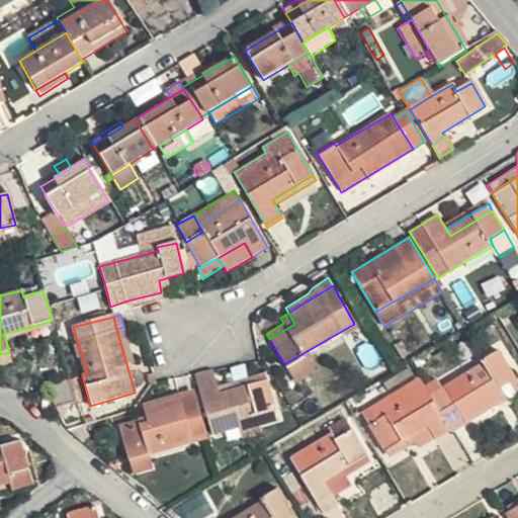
[(134,362),(123,327),(116,329),(126,364),(134,362)]
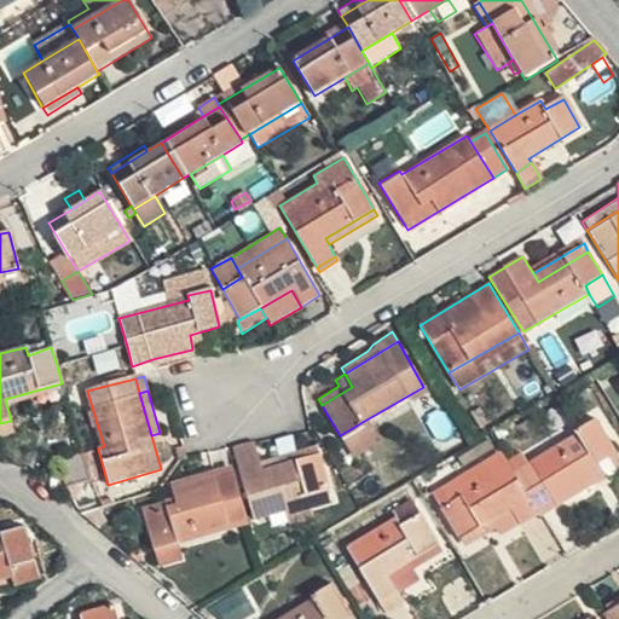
[(489,422),(479,408),(470,412),(480,429),(489,422)]
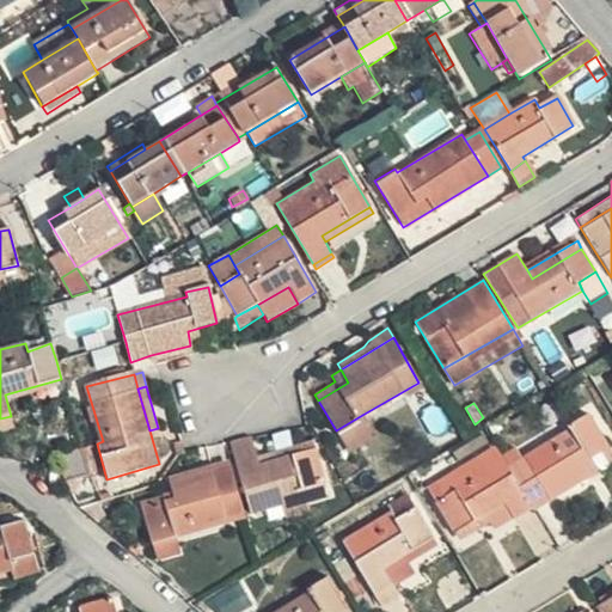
[(375,438),(362,415),(336,430),(349,453),(375,438)]
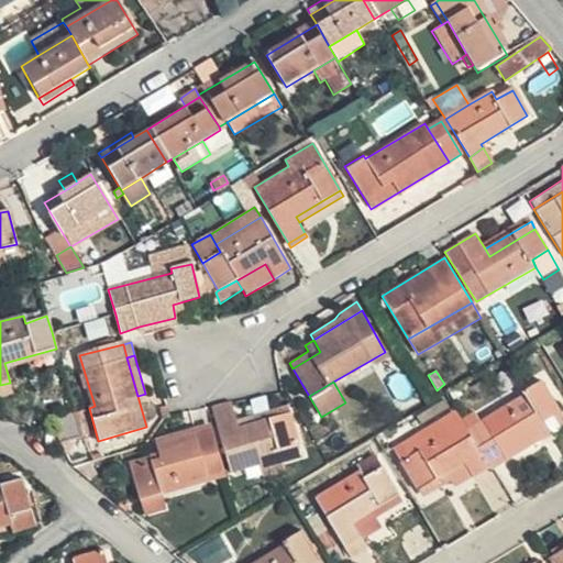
[(10,383),(0,385),(0,397),(13,394),(10,383)]
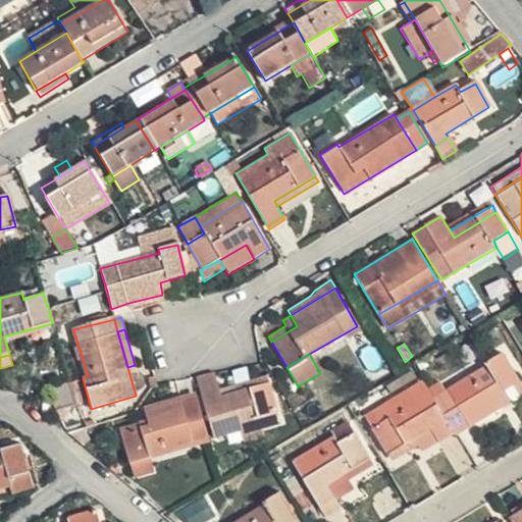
[(454,431),(456,435),(501,409),(493,395),(518,380),(503,356),(486,365),(487,368),(434,401),(454,431)]
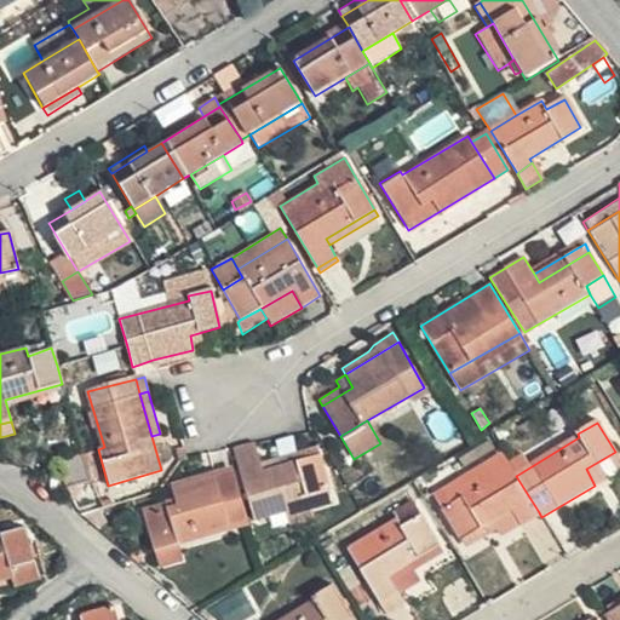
[(256,446),(254,441),(233,447),(235,452),(256,446)]
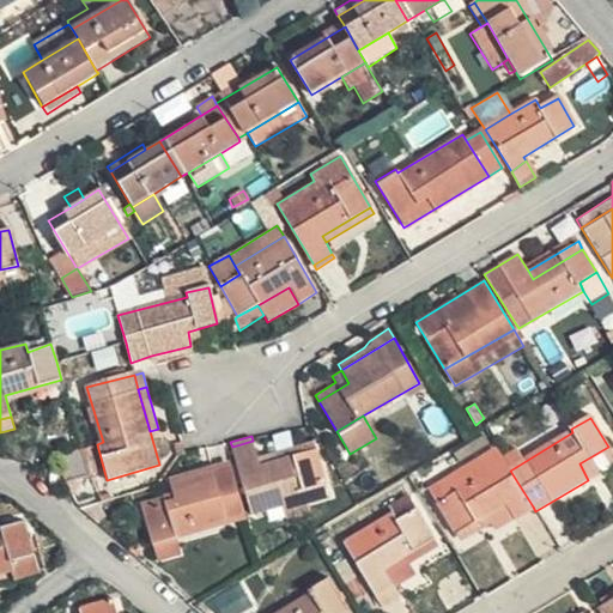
[(259,465),(253,441),(232,447),(249,513),(305,499),(307,502),(329,496),(316,450),(259,465)]
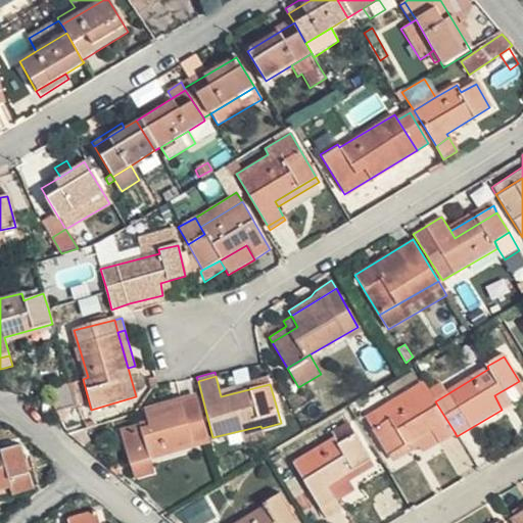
[(494,395),(502,410),(522,396),(522,387),(519,381),(494,395)]
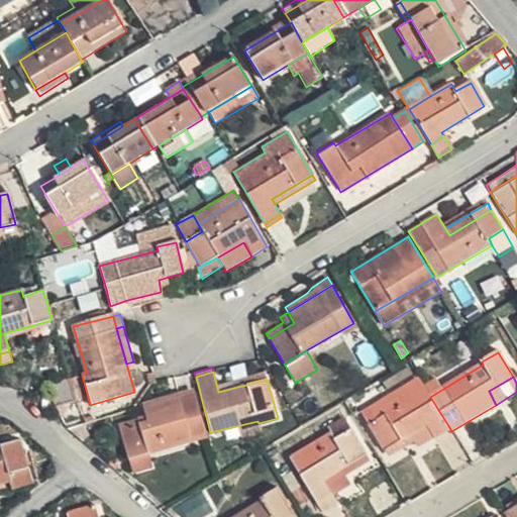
[(433,438),(449,427),(430,397),(423,384),(380,409),(384,416),(368,426),(383,449),(411,433),(425,425),(433,438)]
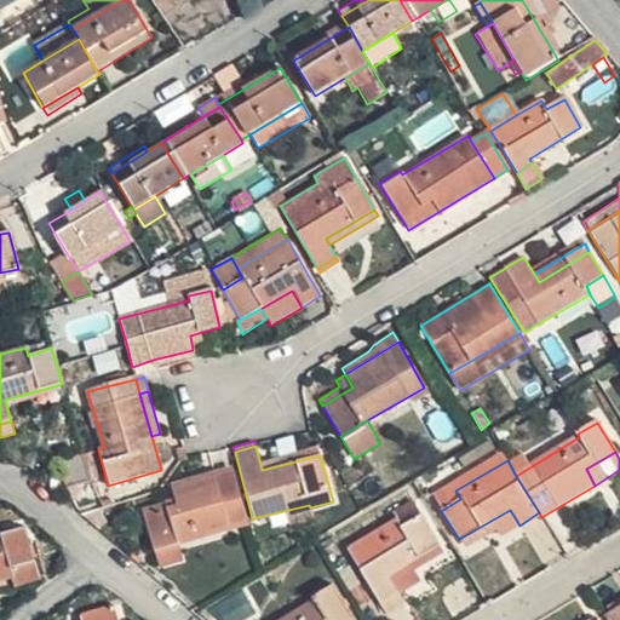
[(86,465),(62,471),(65,487),(90,480),(86,465)]
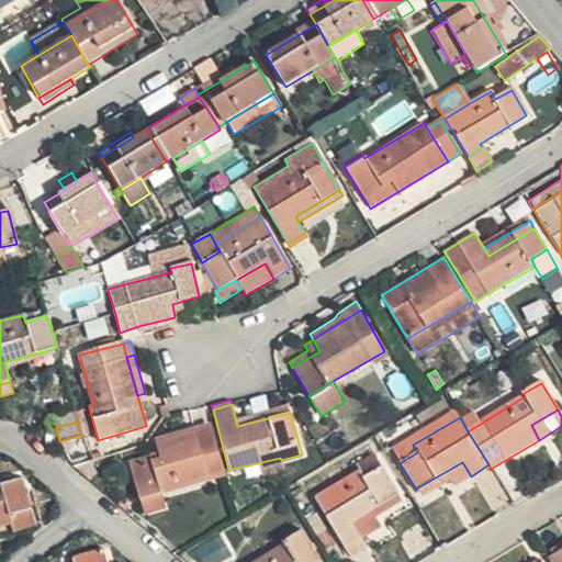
[(212,428),(211,423),(155,438),(156,444),(212,428)]
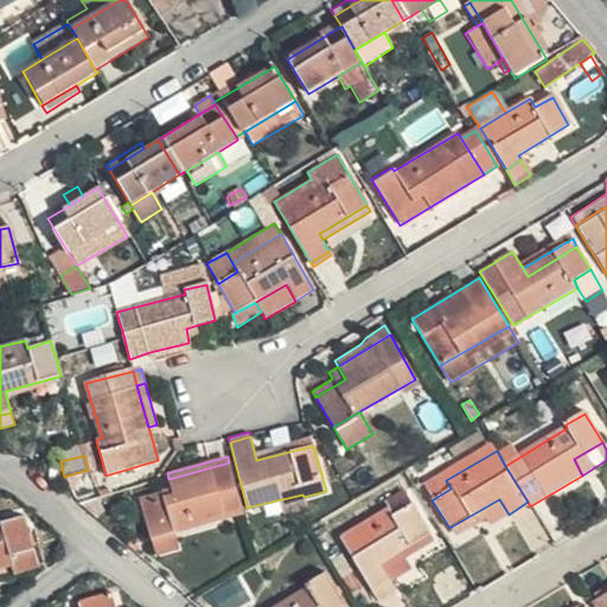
[(223,516),(241,511),(229,462),(168,479),(171,489),(173,496),(141,504),(152,541),(174,534),(173,529),(223,516)]
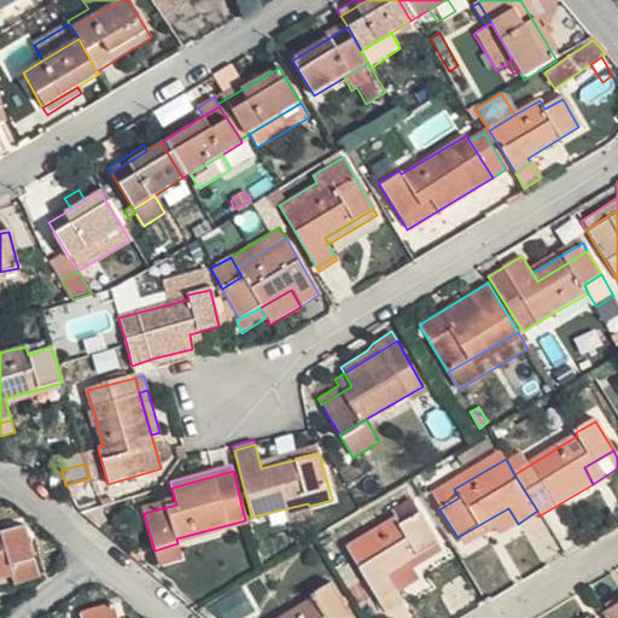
[(176,505),(174,497),(143,507),(144,513),(176,505)]
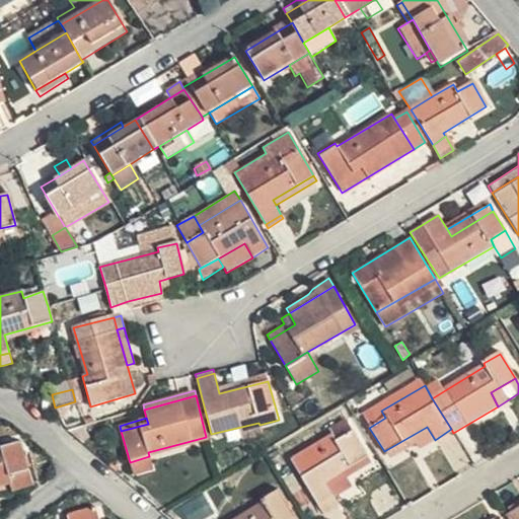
[(328,429),(330,434),(336,441),(351,432),(344,420),(328,429)]
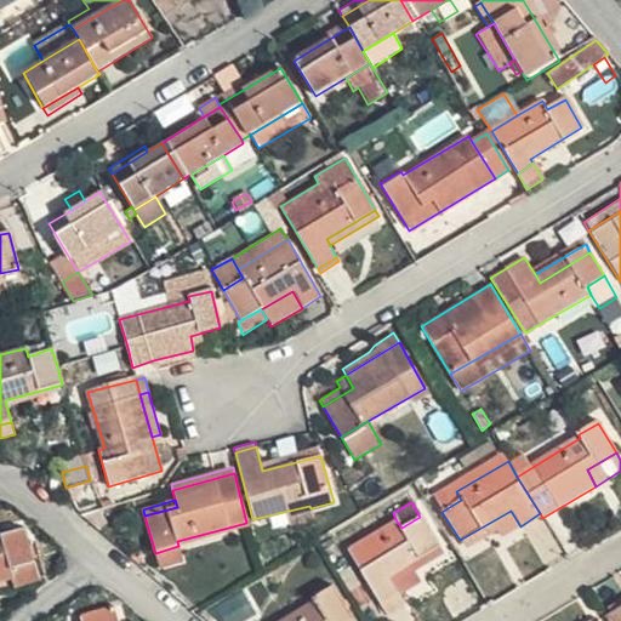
[(108,523),(97,510),(83,517),(97,531),(108,523)]
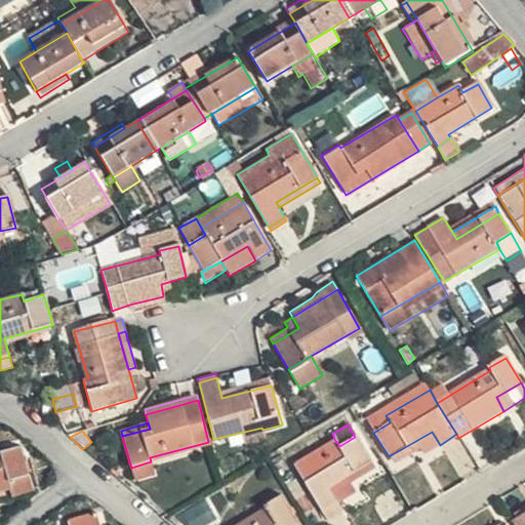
[(426,454),(440,445),(432,432),(417,440),(426,454)]
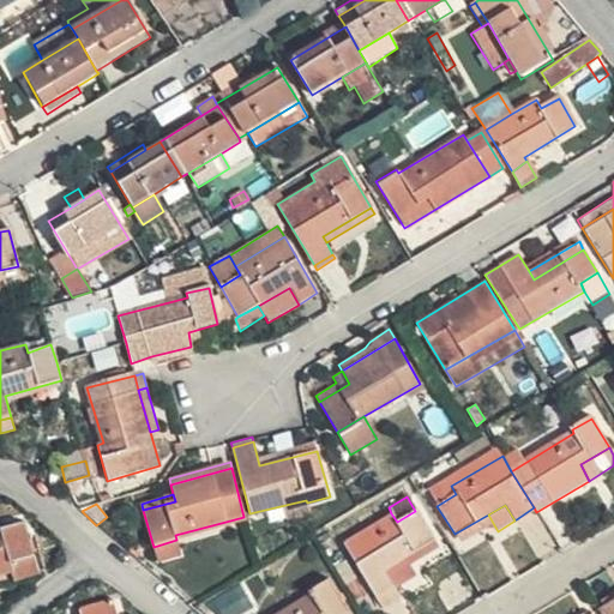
[(397,522),(391,513),(343,542),(383,609),(401,599),(384,570),(433,540),(415,511),(397,522)]
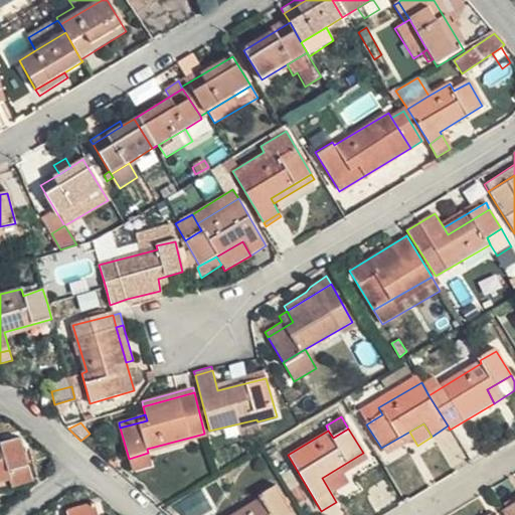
[(189,442),(189,438),(147,449),(148,453),(189,442)]
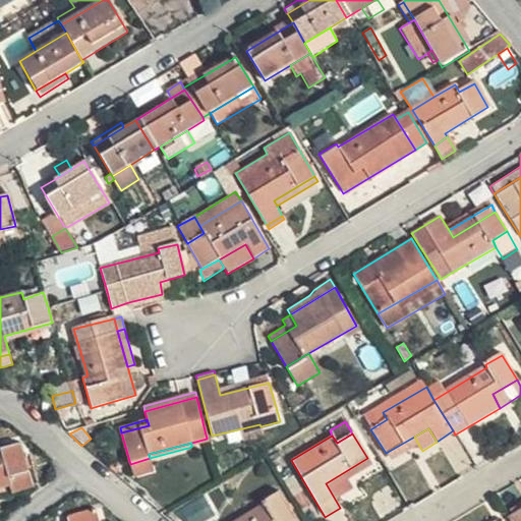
[(0,488),(9,487),(11,494),(38,486),(32,465),(26,466),(20,445),(0,449),(0,488)]
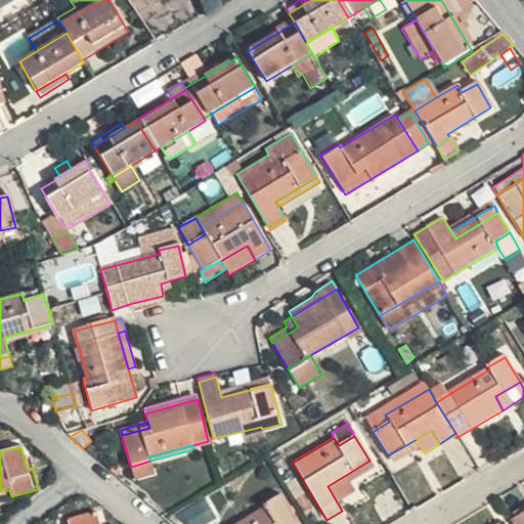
[(155,476),(150,461),(131,467),(134,481),(155,476)]
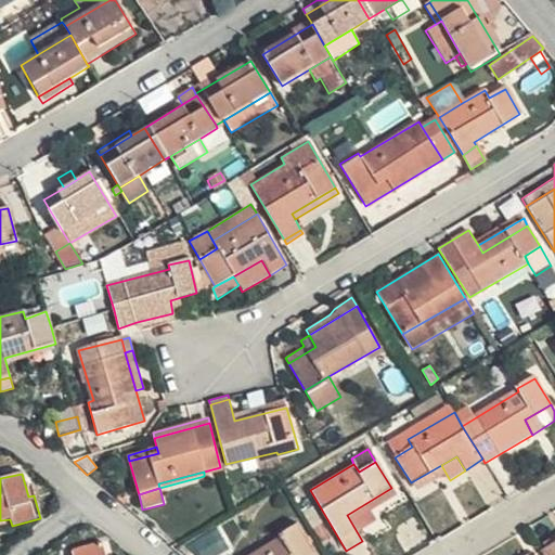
[(252,554),(309,554),(314,552),(297,524),(275,537),(276,541),(252,554)]
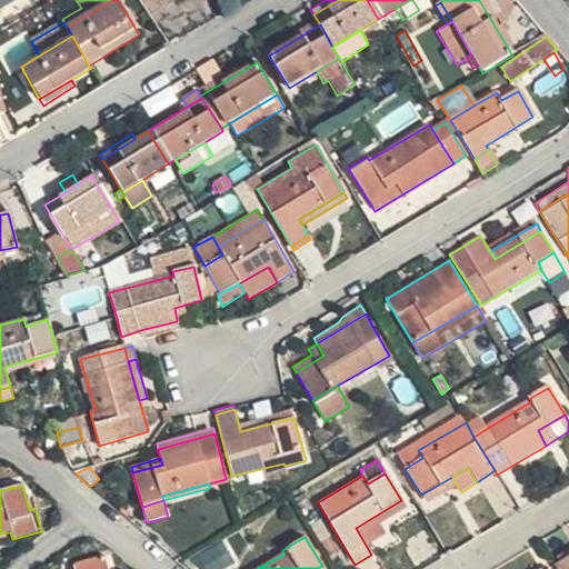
[(108,568),(106,557),(73,566),(73,568),(108,568)]
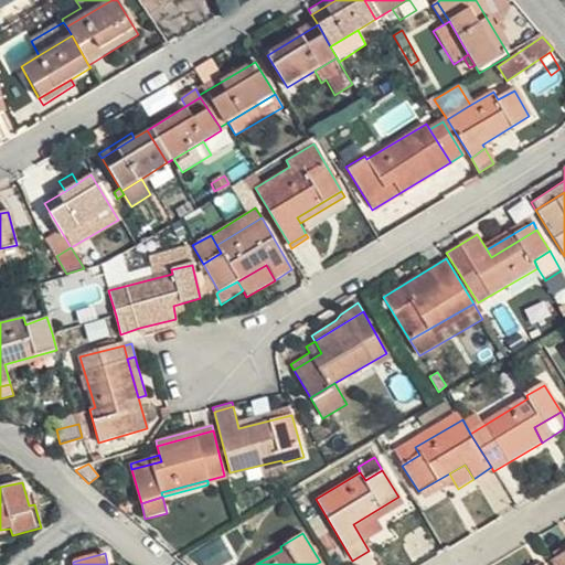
[(564,564),(564,553),(553,561),(555,564),(564,564)]
